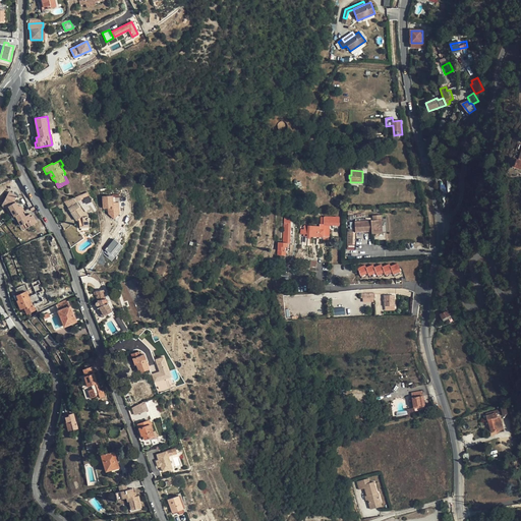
[(21,211),(19,207),(16,201),(15,200),(17,196),(9,191),(3,203),(8,206),(11,212),(13,215),(21,211)]
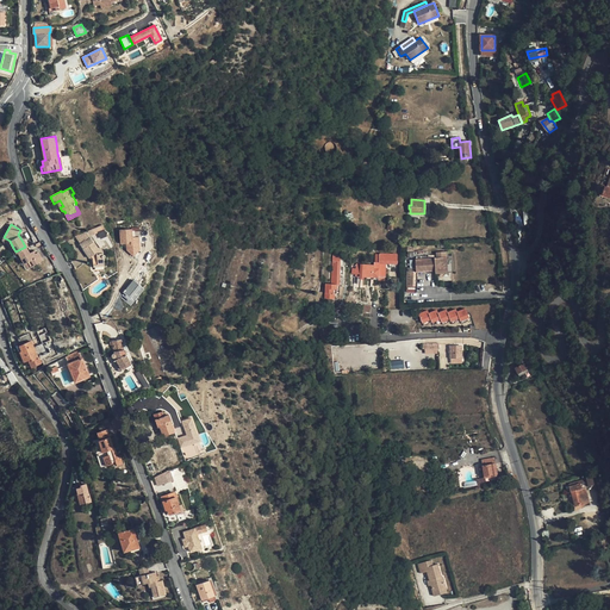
[(131,229),(120,230),(122,244),(126,243),(128,250),(134,254),(139,249),(138,237),(132,237),(131,229)]
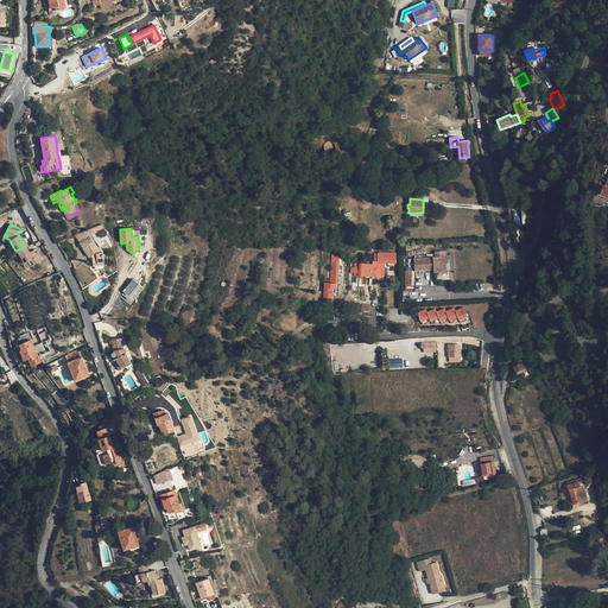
[(90,238),(88,235),(86,232),(75,236),(81,244),(86,240),(87,241),(90,238)]
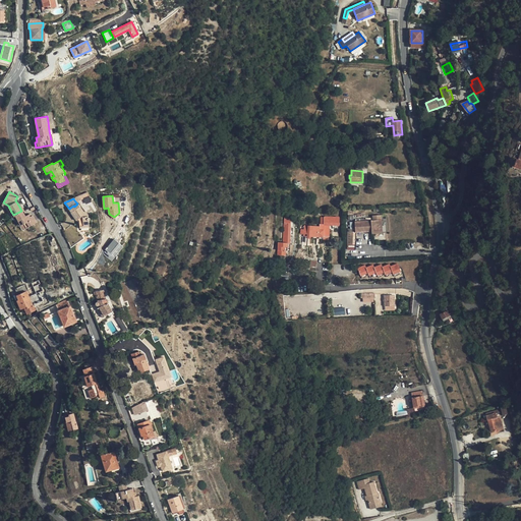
[(9,213),(11,212),(8,206),(3,203),(2,205),(7,208),(9,213)]
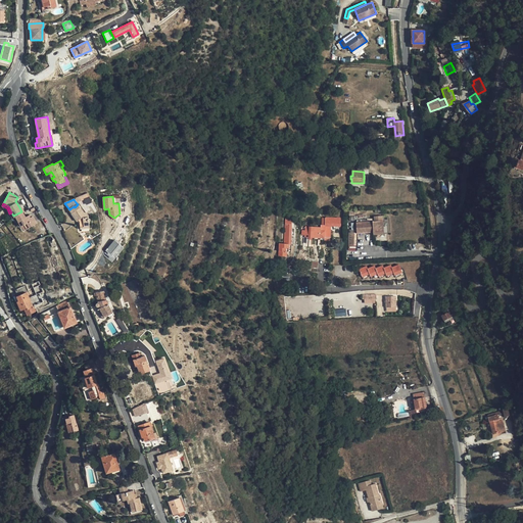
[(74,206),(69,209),(68,209),(78,222),(79,221),(80,222),(80,225),(80,227),(89,219),(89,218),(88,218),(88,216),(85,212),(84,214),(78,204),(75,207),(74,206)]
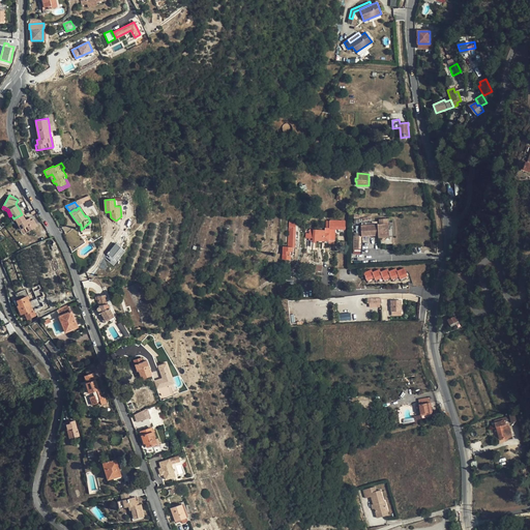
[(22,214),(13,218),(15,221),(17,219),(24,233),(37,226),(33,218),(29,222),(27,218),(25,219),(23,215),(22,214)]
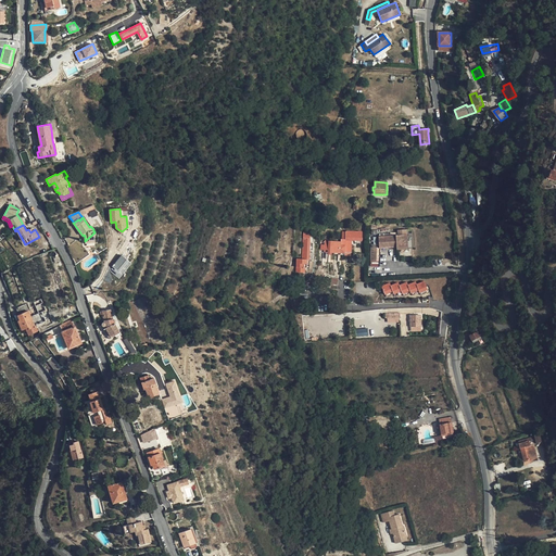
[(85,242),(96,241),(95,236),(96,236),(97,235),(96,234),(96,232),(95,232),(85,241),(85,242)]
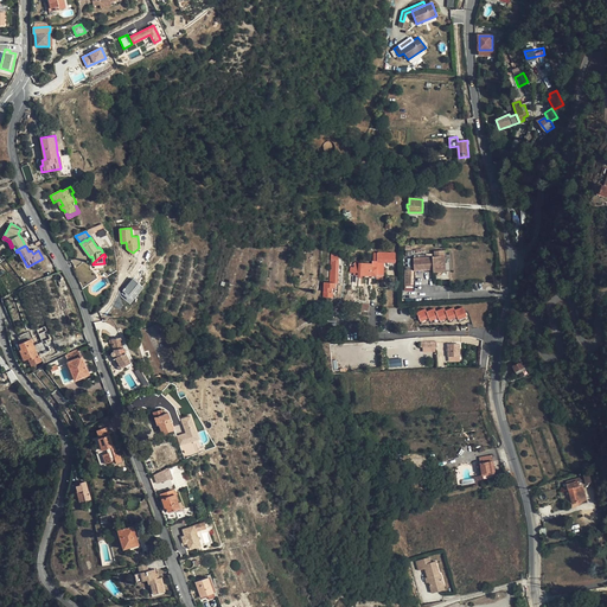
[(355,275),(358,275),(363,275),(377,276),(377,275),(383,275),(384,262),(396,263),(396,254),(374,254),(374,261),(372,261),(372,264),(356,263),(355,268),(355,273),(355,275)]
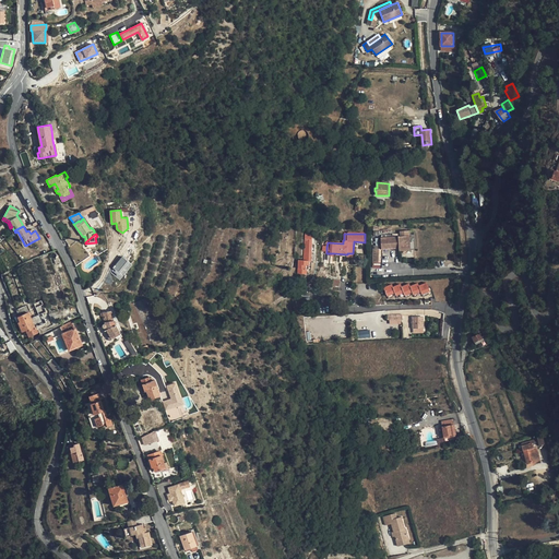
[(304,261),(298,261),(298,273),(308,274),(308,269),(311,270),(311,264),(309,263),(309,261),(310,261),(312,235),(306,235),(304,261)]
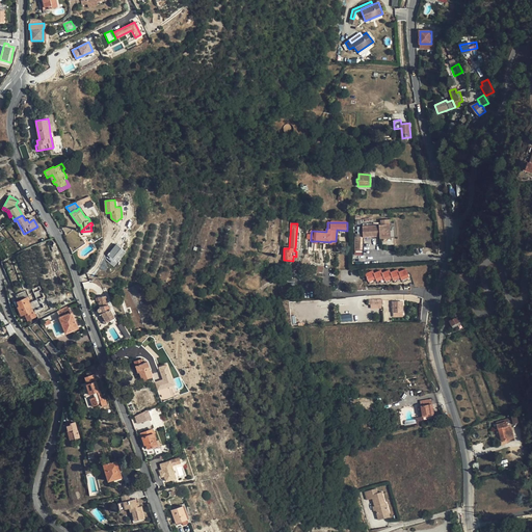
[(380,239),(391,239),(390,225),(379,225),(379,223),(372,223),(372,227),(366,227),(363,227),(364,237),(355,237),(355,249),(364,250),(364,238),(380,237),(380,239)]
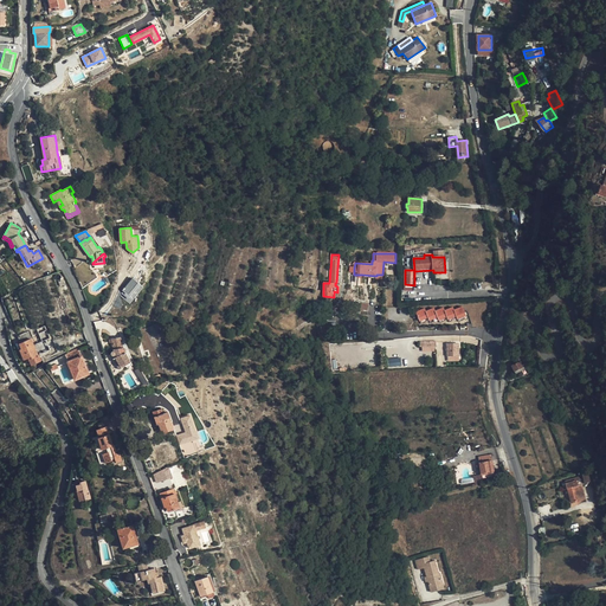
[(256,278),(259,256),(253,256),(250,277),(256,278)]
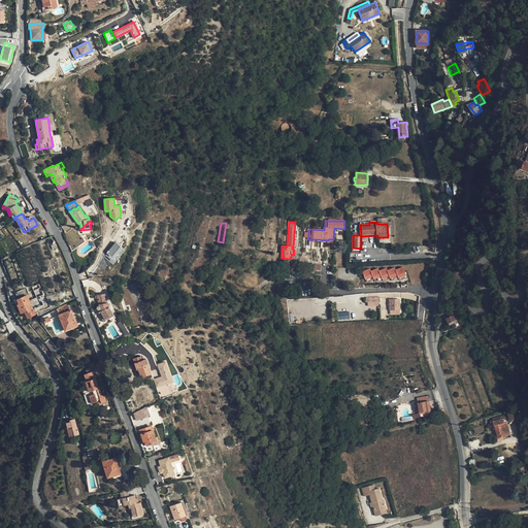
[(108,255),(105,258),(112,264),(125,251),(116,242),(106,253),(108,255)]
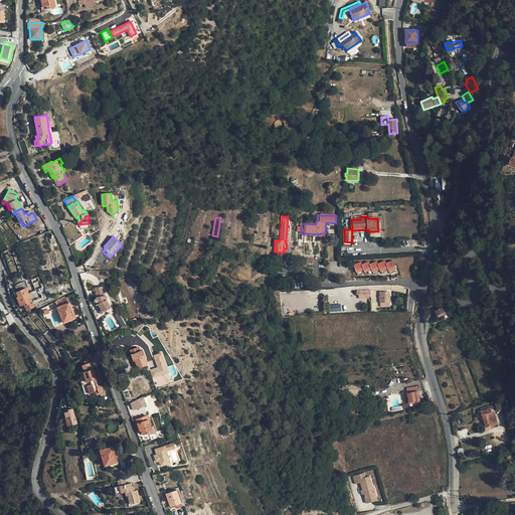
[(393,261),(386,264),(388,270),(389,272),(396,269),(393,261)]
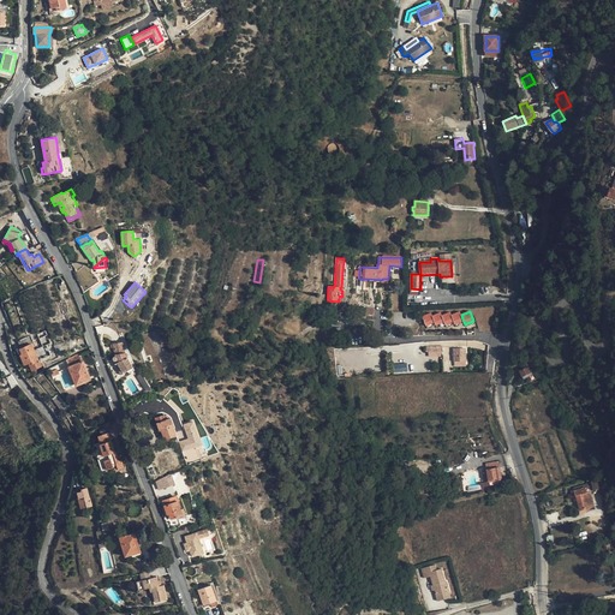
[(451,316),(452,316),(451,312),(442,316),(445,322),(446,326),(454,322),(451,316)]
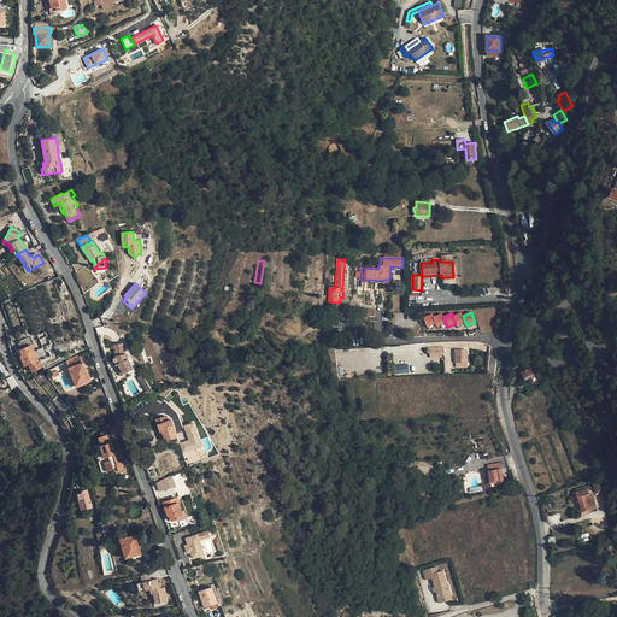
[(463,316),(462,313),(453,317),(452,317),(456,323),(457,325),(465,323),(463,316)]
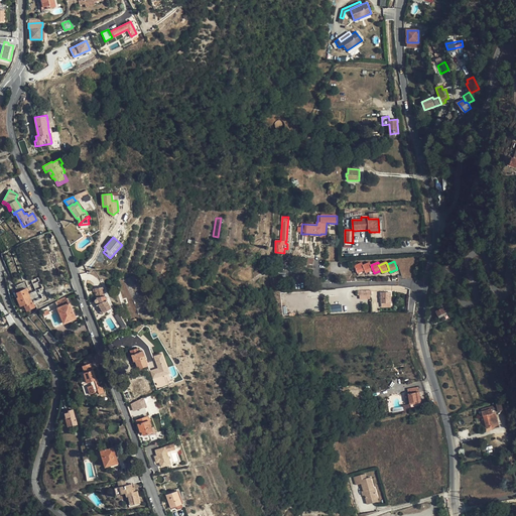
[(363,266),(363,265),(362,263),(355,266),(358,274),(365,271),(363,266)]
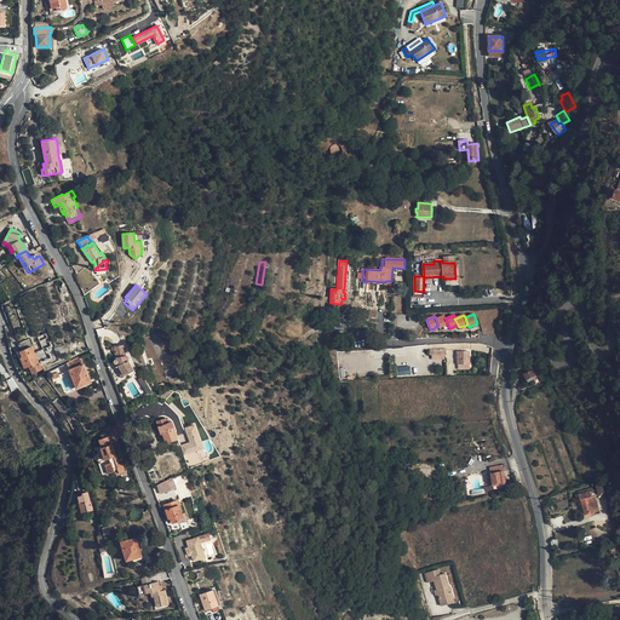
[(446,319),(445,316),(436,319),(436,320),(438,326),(440,328),(448,325),(446,319)]
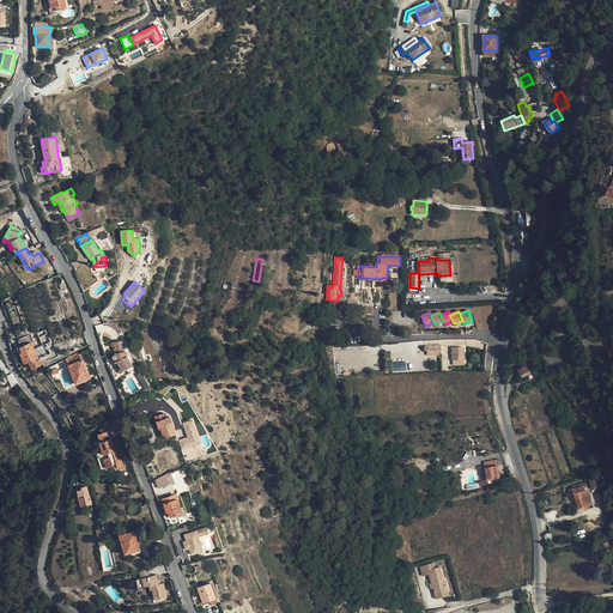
[(24,364),(29,362),(32,360),(34,363),(40,360),(42,365),(43,364),(31,335),(22,339),(25,346),(22,347),(20,349),(23,353),(20,354),(24,364)]
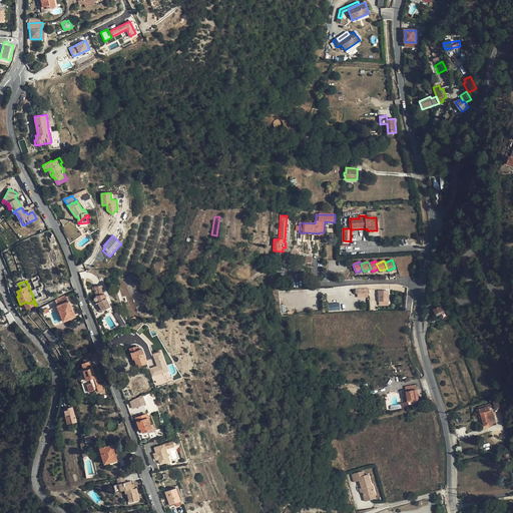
[(106,310),(110,307),(111,307),(106,298),(105,296),(104,296),(102,286),(94,288),(96,298),(98,303),(98,304),(102,312),(106,310)]
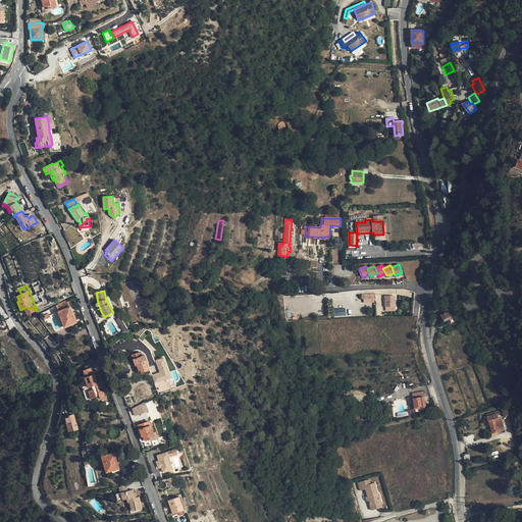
[(396,306),(395,297),(385,297),(385,307),(396,306)]
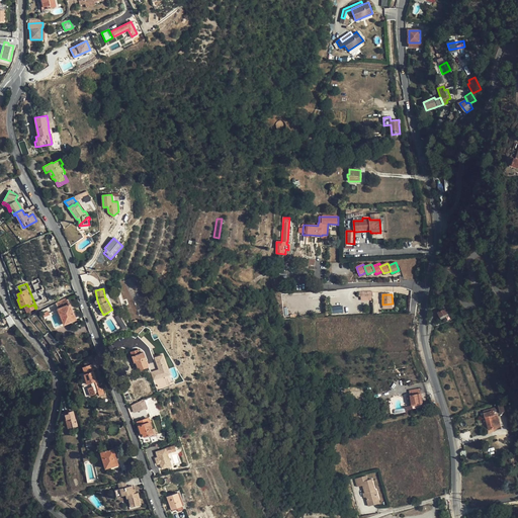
[(67,297),(56,304),(63,319),(64,318),(66,324),(71,322),(71,320),(75,318),(67,297)]
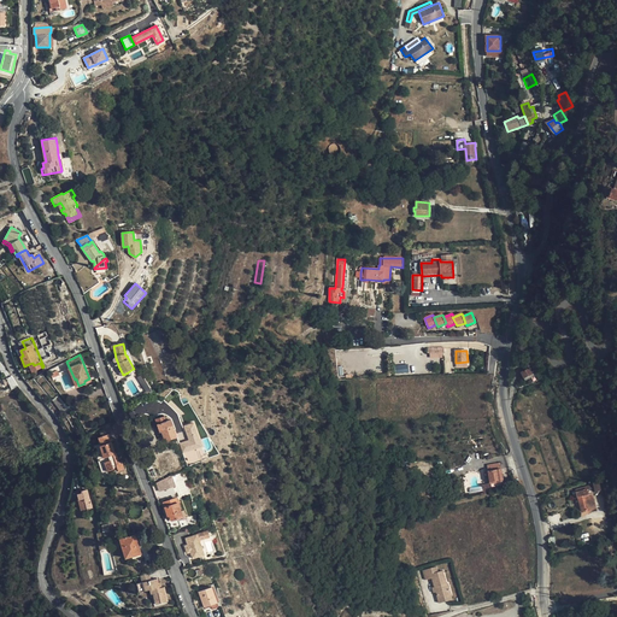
[(122,376),(123,375),(118,365),(118,364),(116,358),(113,358),(116,365),(116,366),(122,376)]
